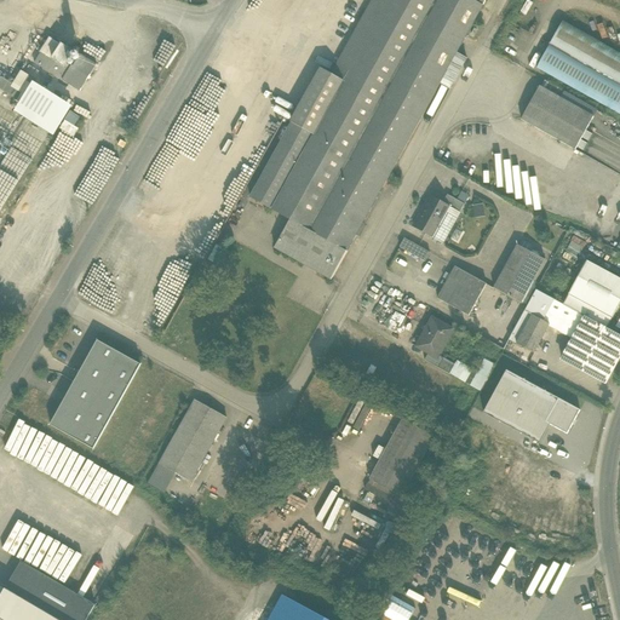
[(322,70),(292,124),(389,177),(483,7),(470,0),(373,0),(332,76),(322,70)]
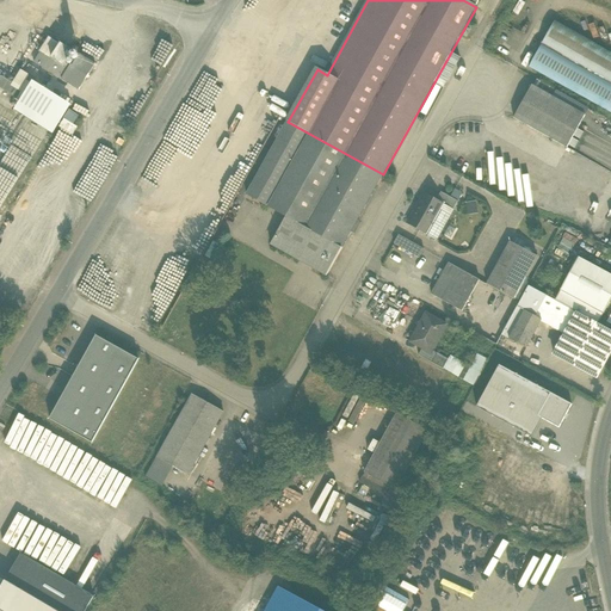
[(610,53),(555,22),(542,44),(610,82),(610,53)]
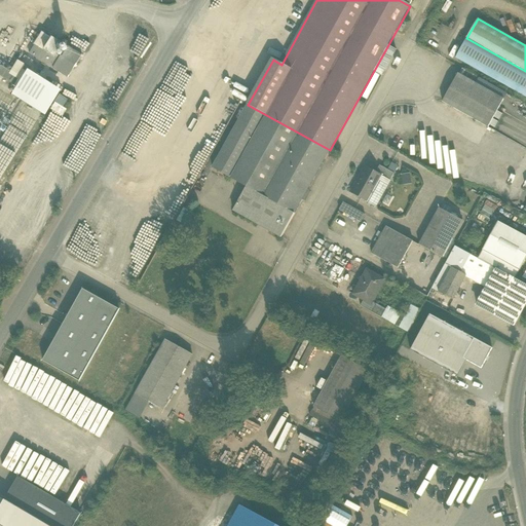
[(69,78),(82,55),(42,32),(30,54),(69,78)]
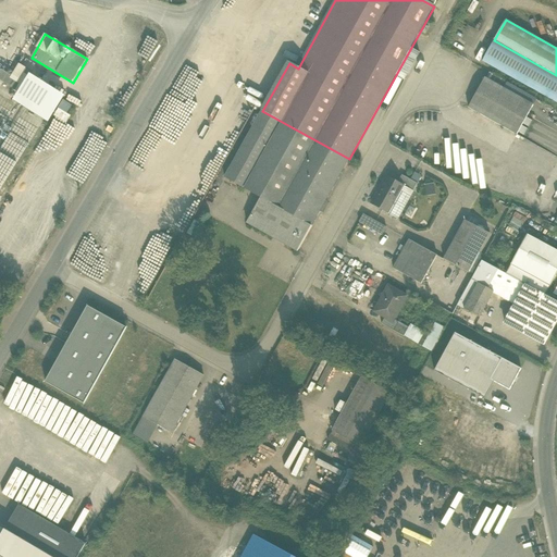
[(556,75),(494,40),(482,61),(556,102),(556,75)]
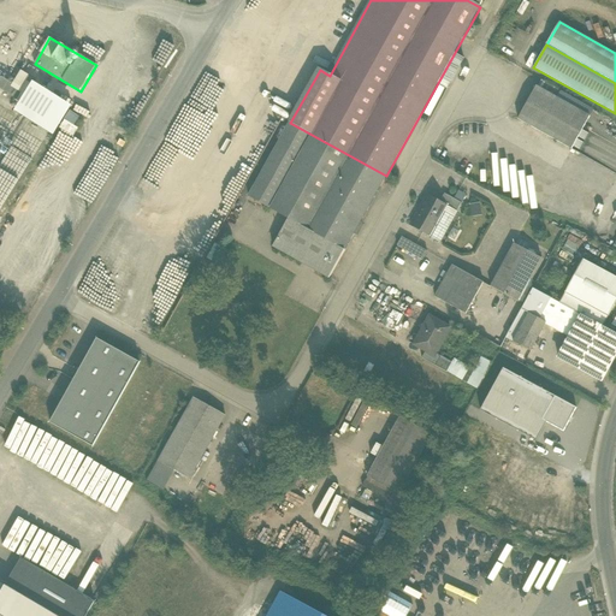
[(71,107),(33,82),(15,111),(53,135),(71,107)]
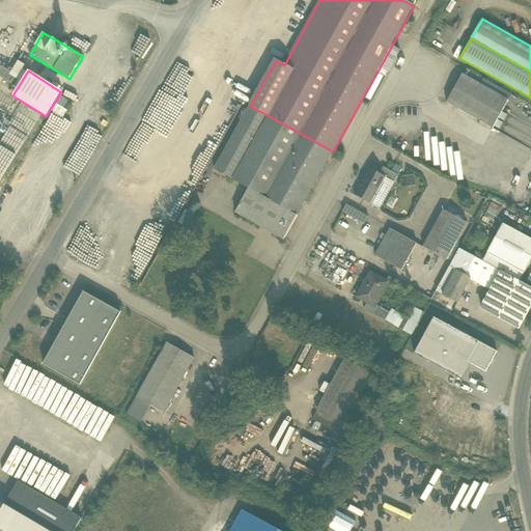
[(446,103),(493,129),(508,101),(463,75),(446,103)]
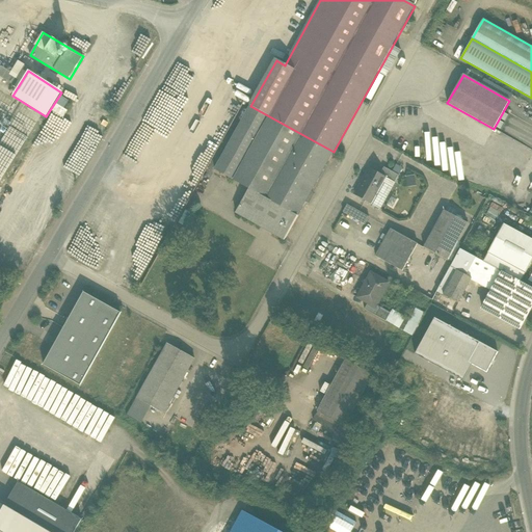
[(52,111),(61,116),(71,101),(61,96),(52,111)]
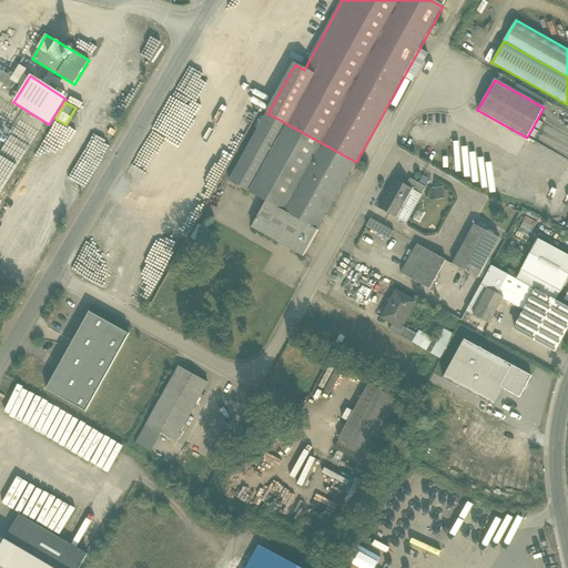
[(230,182),(266,202),(317,231),(356,162),(267,113),(230,182)]
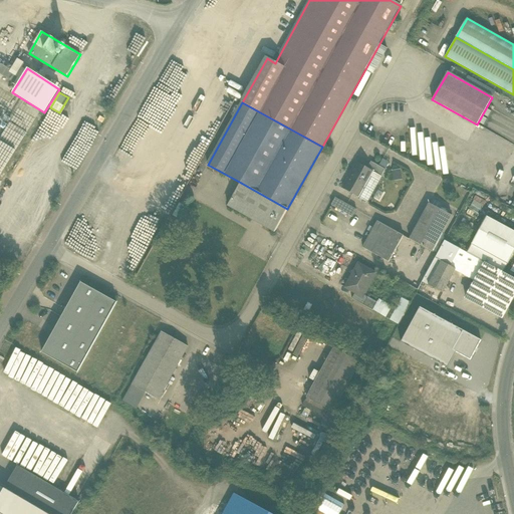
[(380,177),(384,170),(370,162),(366,169),(373,173),(372,173),(380,177)]
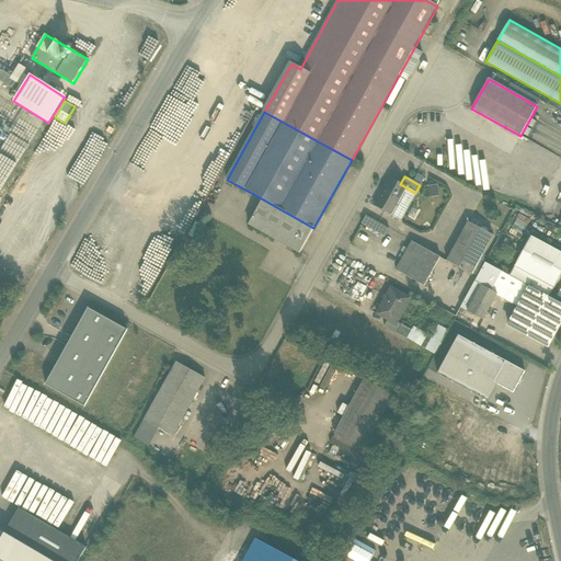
[(392,216),(392,215),(405,191),(407,189),(408,189),(400,184),(390,179),(375,206),(392,216)]
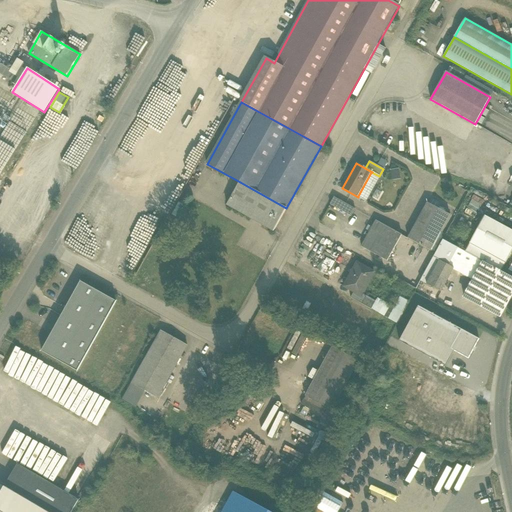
[(378,178),(370,174),(358,196),(365,200),(378,178)]
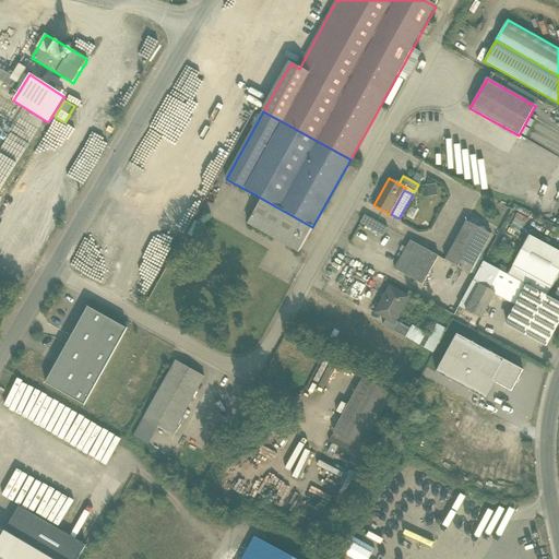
[(298,252),(312,227),(262,199),(248,224),(298,252)]
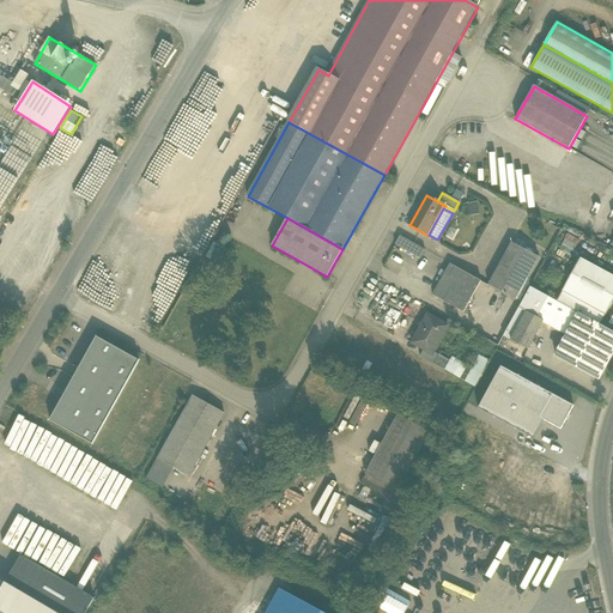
[(395,244),(420,259),(425,250),(400,236),(395,244)]
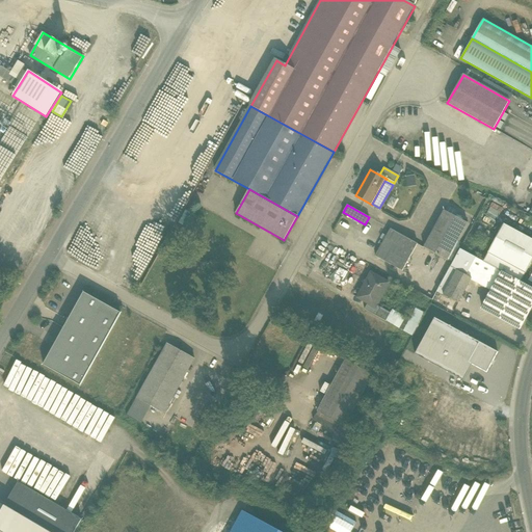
[(498,210),(489,207),(486,214),(495,217),(498,210)]
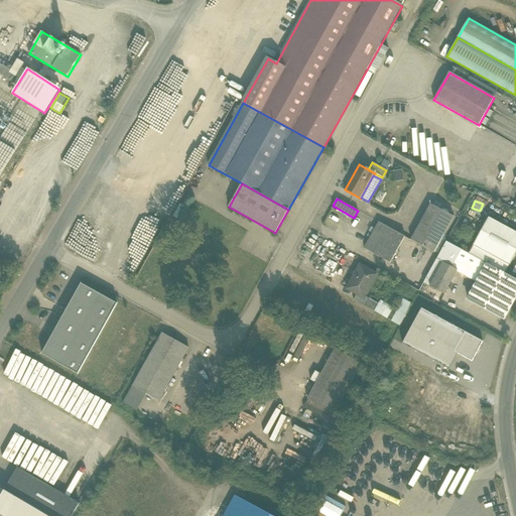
[(411,240),(433,253),(454,217),(430,204),(411,240)]
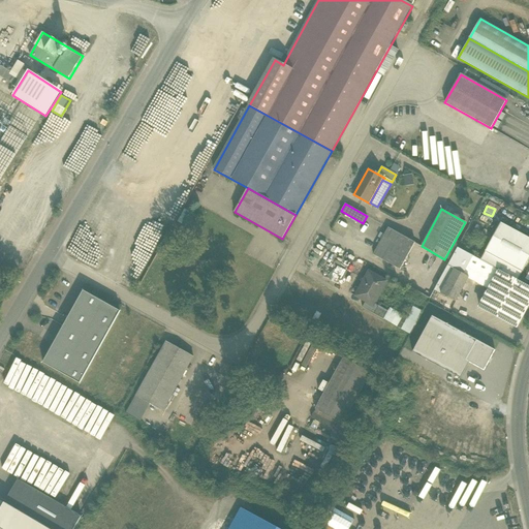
[(499,271),(518,280),(528,259),(528,238),(501,223),(480,260),(499,271)]
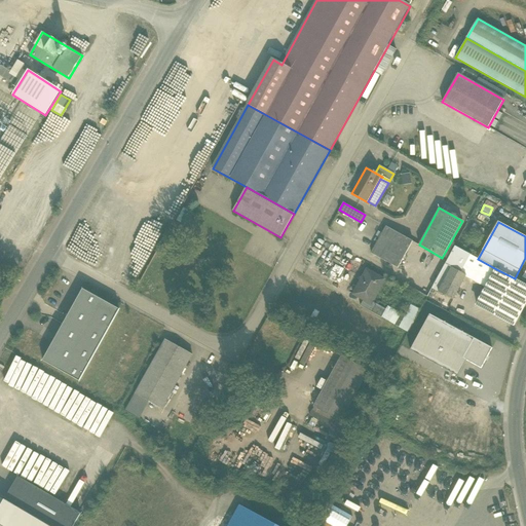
[(371,254),(398,268),(413,241),(386,227),(371,254)]
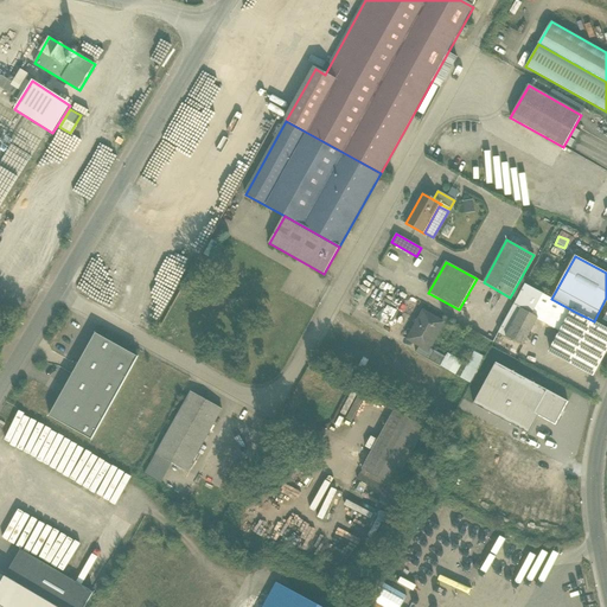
[(521,308),(531,287),(525,285),(513,305),(521,308)]
